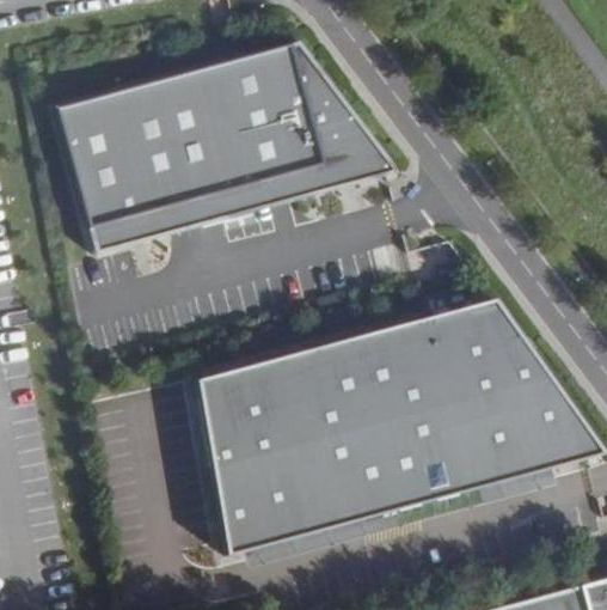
[(289,201),(400,170),(301,40),(57,105),(98,252),(173,232),(166,205),(281,174),(289,201)]
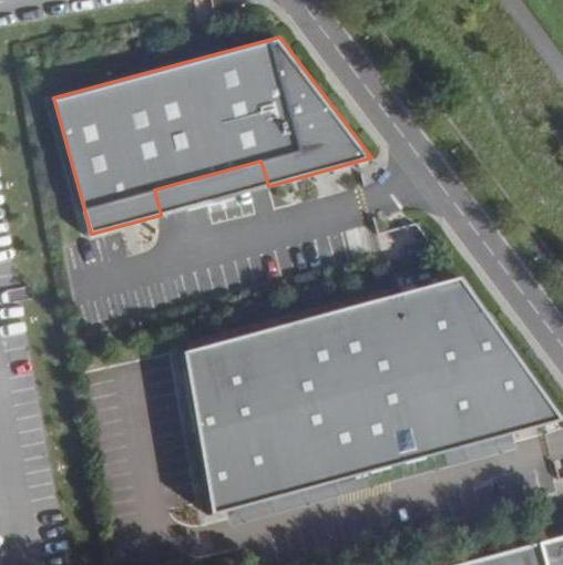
[(260,161),(154,189),(161,215),(268,186),(260,161)]
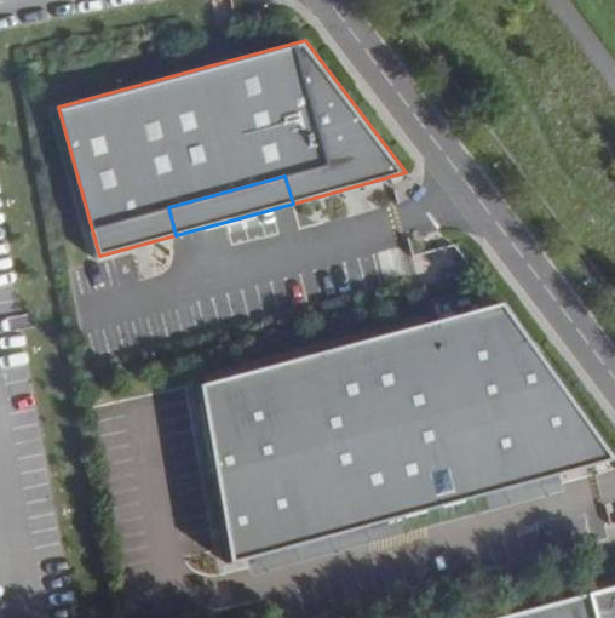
[(614,456),(503,302),(201,383),(233,561),(249,556),(561,470),(614,456)]
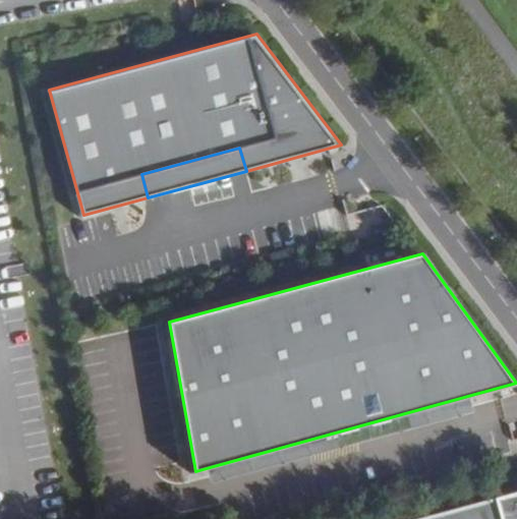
[(471,395),(210,467),(213,479),(474,406),(471,395)]
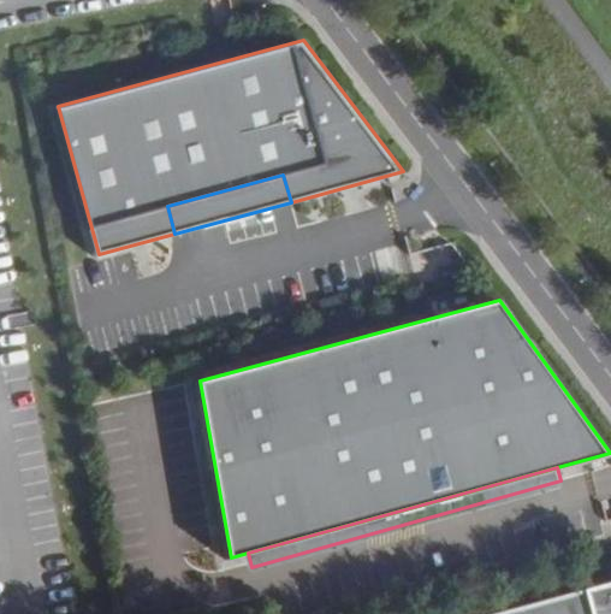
[(610,579),(484,613),(610,613),(610,579)]
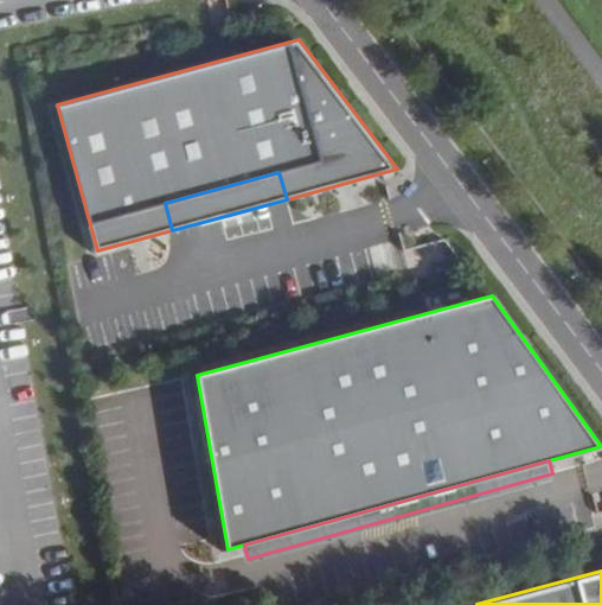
All buildings are outlined.
